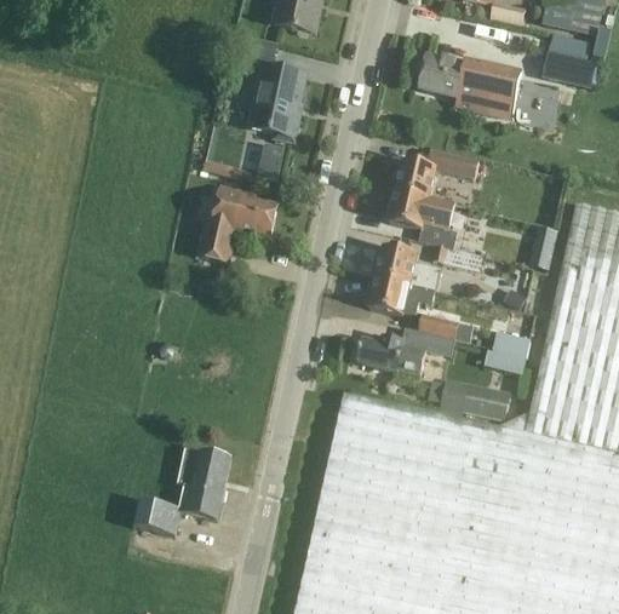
[(279,0),(275,23),(314,32),(314,30),(310,29),(316,0),(321,1),(321,0),(279,0)]
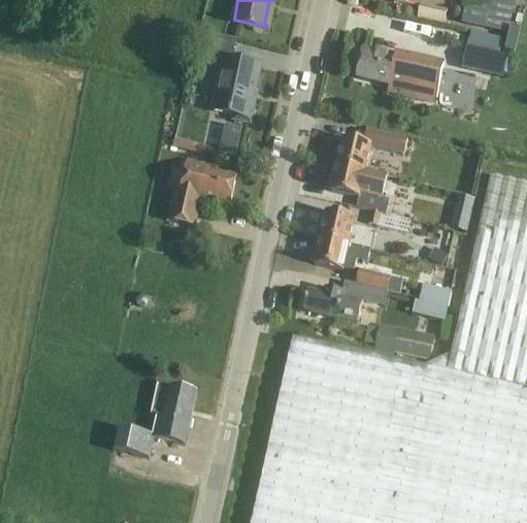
[(465,0),(462,13),(493,20),(508,23),(514,0),(465,0)]
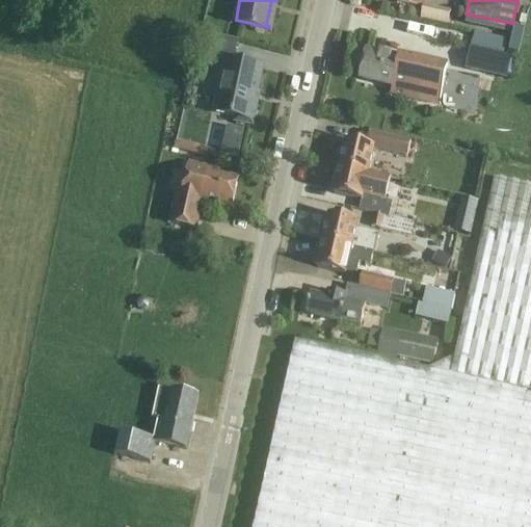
[(449,22),(451,7),(425,3),(423,17),(449,22)]
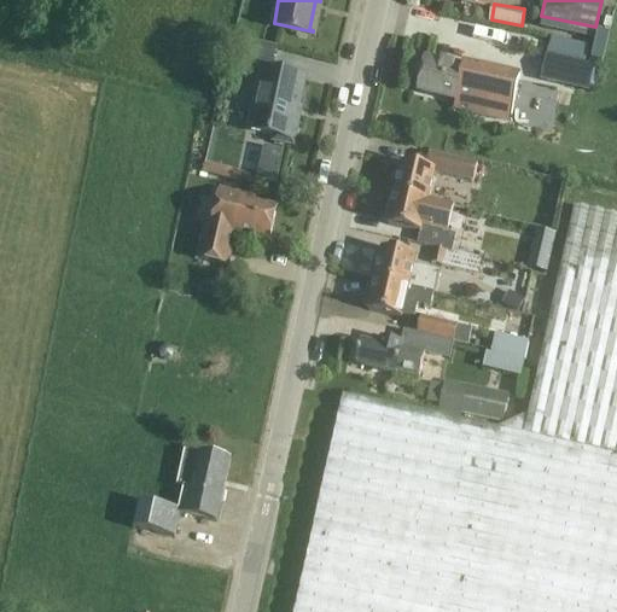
[(236,53),(232,70),(246,74),(251,57),(273,62),(277,42),(238,34),(233,53),(236,53)]
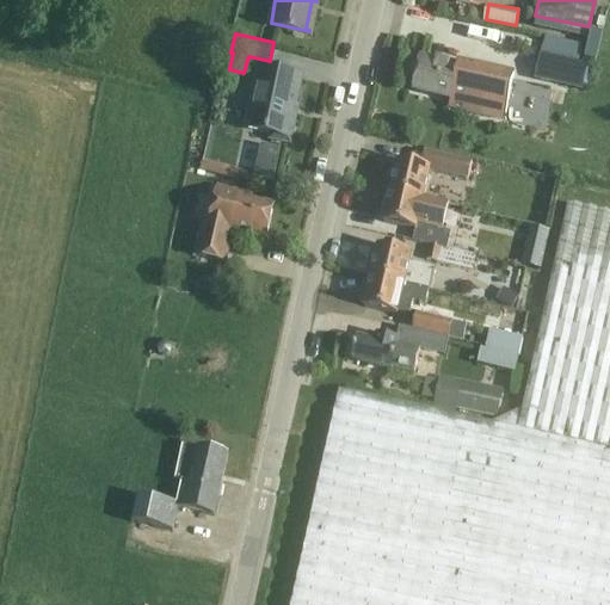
[(535,73),(558,78),(581,84),(586,60),(540,49),(535,73)]
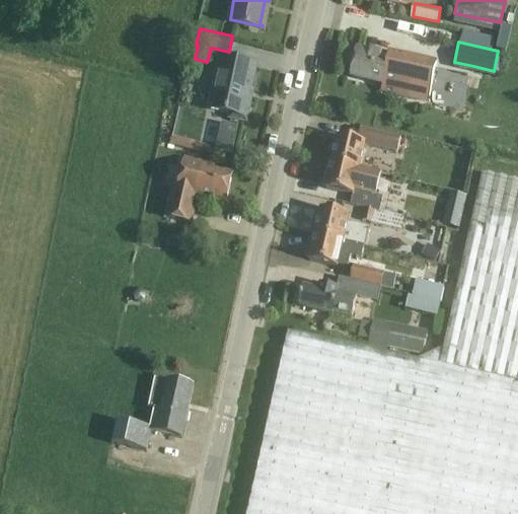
[(387,53),(356,46),(350,72),(381,79),(380,86),(428,97),(436,60),(388,49),(387,53)]
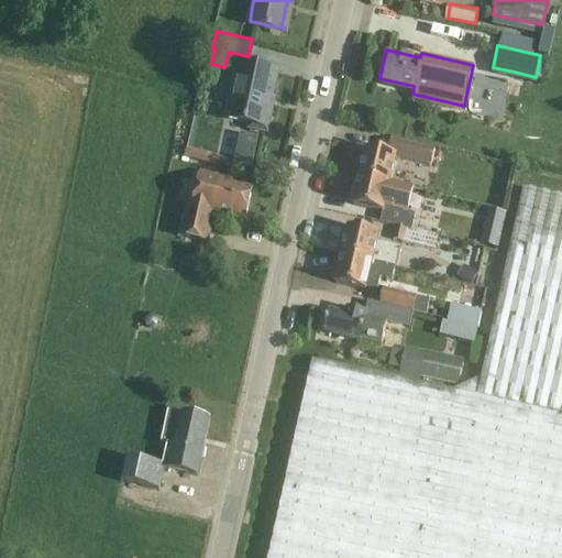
[(229,115),(243,117),(264,122),(265,121),(261,120),(266,94),(271,95),(276,67),(241,59),(229,115)]
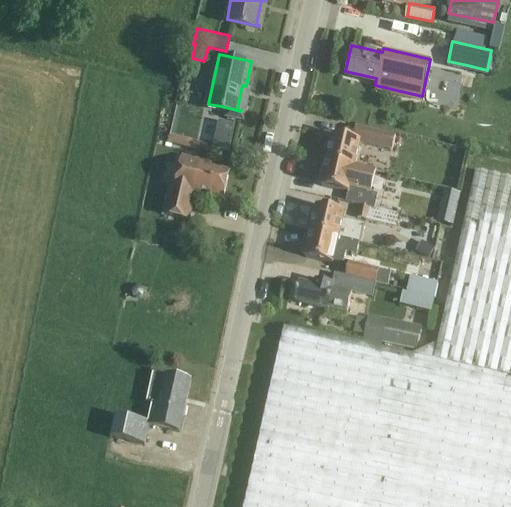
[(175,119),(192,123),(195,107),(179,103),(175,119)]
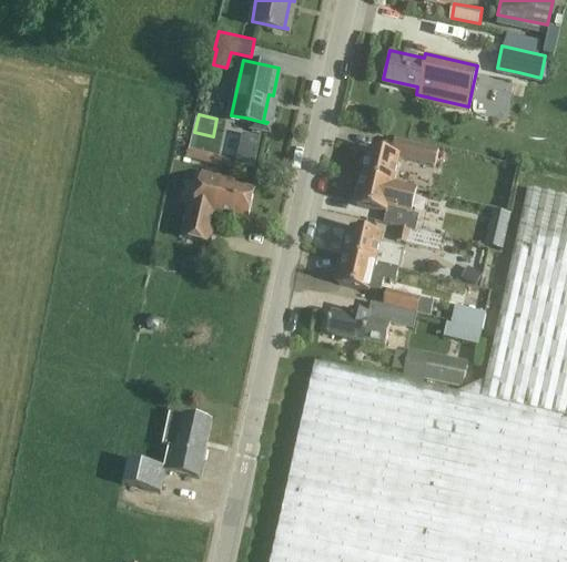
[(242,130),(235,157),(235,161),(254,165),(261,133),(242,130)]
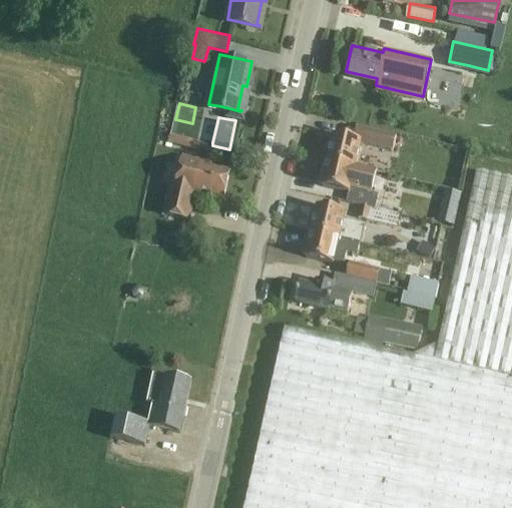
[(327,156),(354,162),(360,139),(392,146),(396,132),(357,123),(354,135),(333,130),(327,156)]
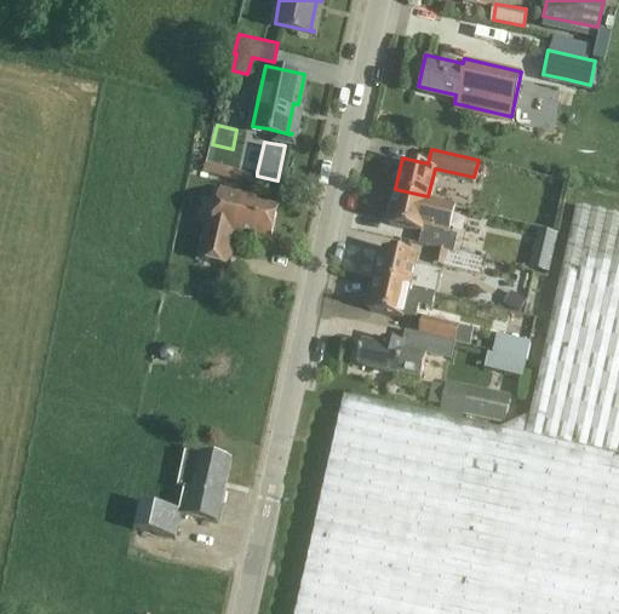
[(205,160),(202,170),(245,181),(247,170),(205,160)]
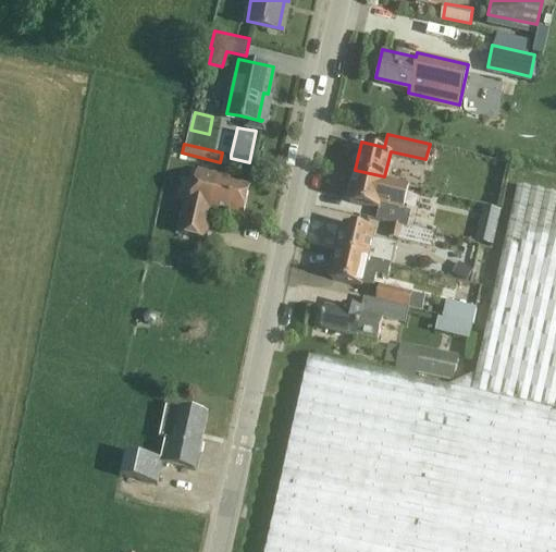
[(178,229),(184,230),(205,235),(212,205),(242,212),(248,183),(217,176),(218,170),(200,166),(193,198),(186,196),(178,229)]
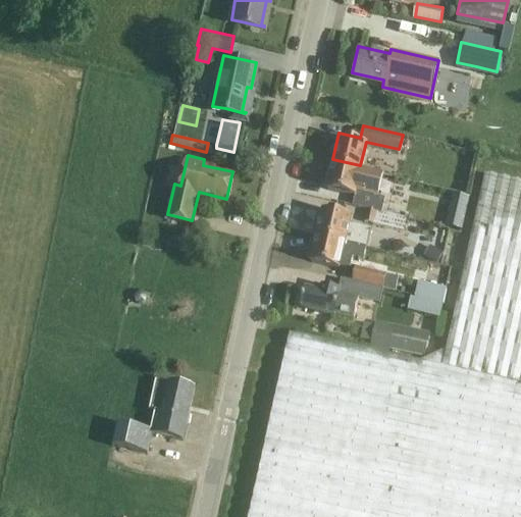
[(354,192),(355,189),(378,195),(383,171),(360,165),(332,159),(326,186),(354,192)]
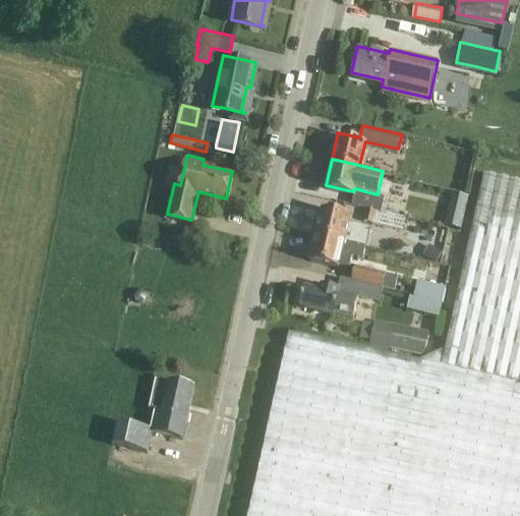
[(246,515),(519,515),(519,177),(485,170),(446,344),(423,353),(409,354),(308,333),(288,328),(246,515)]
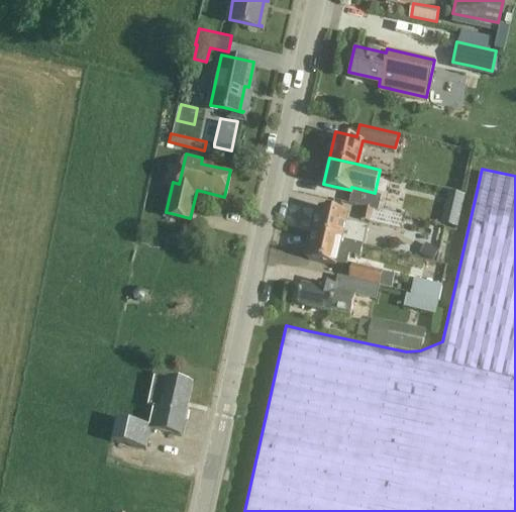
[(363,203),(364,203),(379,207),(381,196),(364,193),(363,203)]
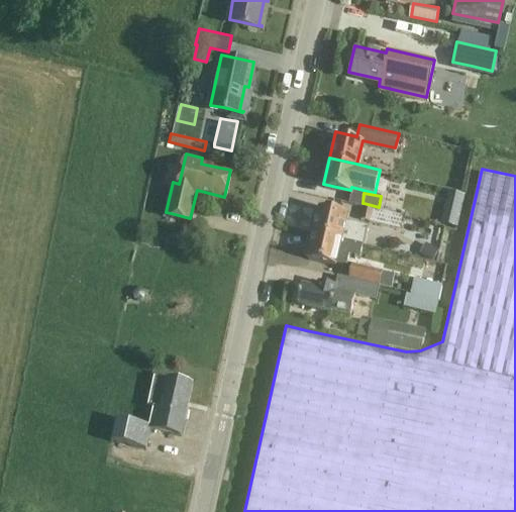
[(462,203),(453,201),(448,219),(457,221),(462,203)]
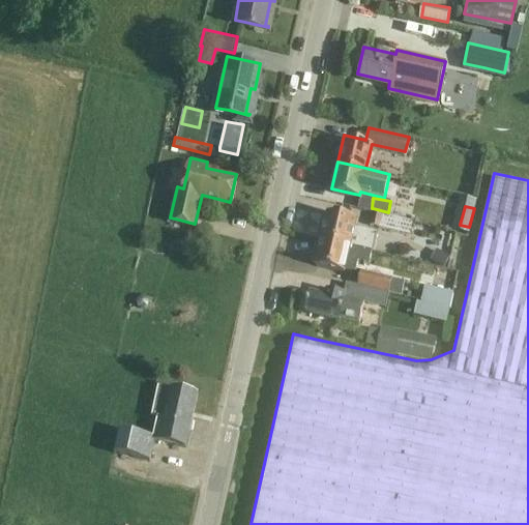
[(327,208),(321,234),(352,241),(352,242),(371,248),(372,248),(375,230),(356,226),(358,215),(327,208)]
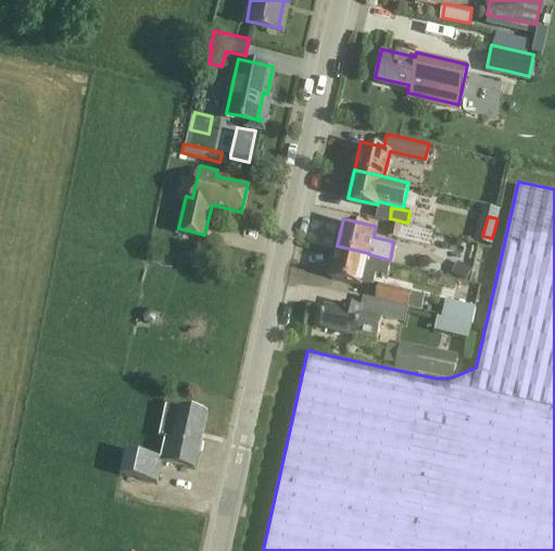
[(391,218),(388,234),(429,242),(432,228),(407,223),(391,218)]
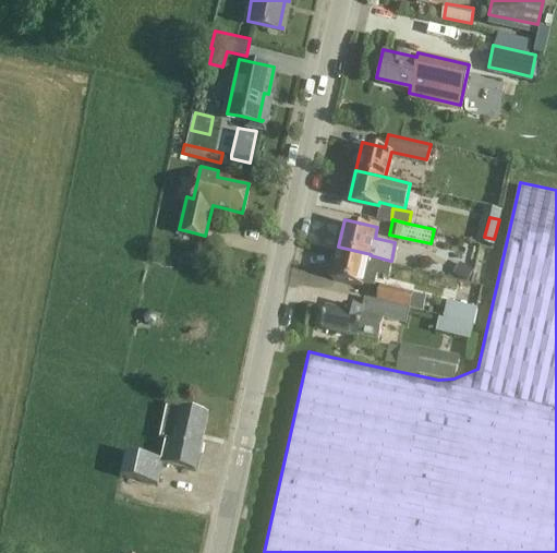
[(338,247),(331,276),(362,283),(362,279),(373,283),(376,269),(388,273),(390,261),(371,255),(371,254),(338,247)]
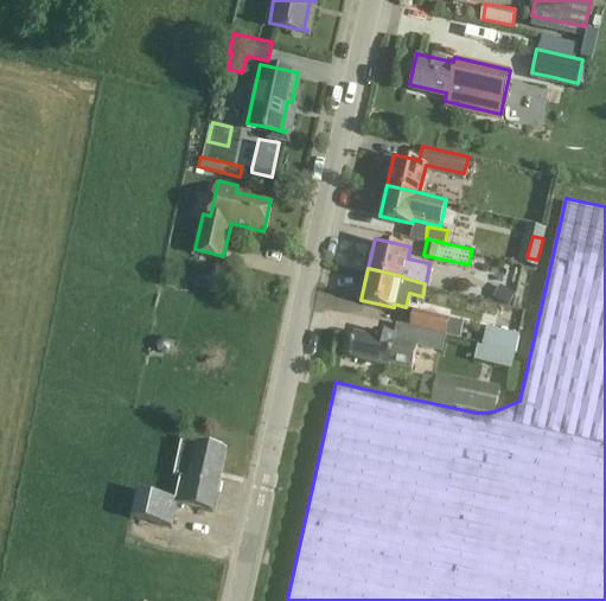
[(498,281),(492,293),(508,302),(515,291),(498,281)]
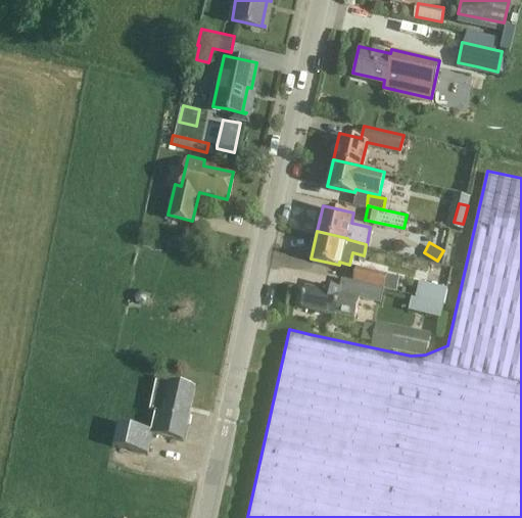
[(383,287),(386,272),(354,265),(350,280),(383,287)]
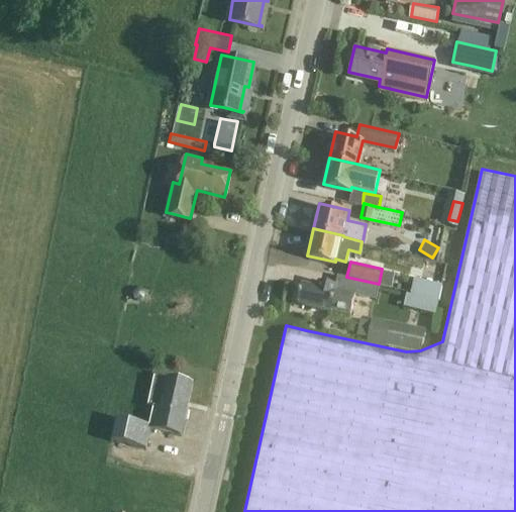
[(411,291),(439,297),(441,284),(414,277),(411,291)]
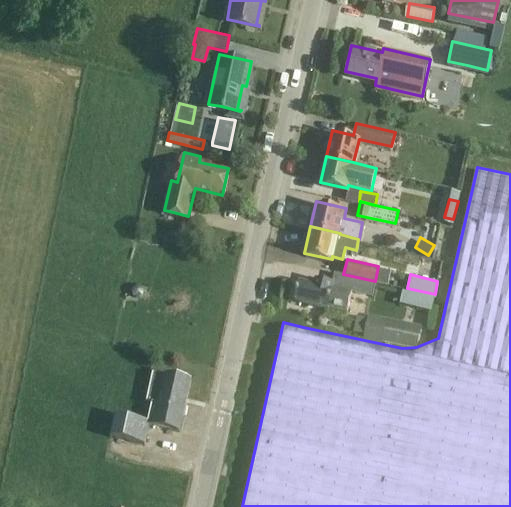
[(294,297),(329,305),(346,309),(351,286),(334,282),(334,280),(315,276),(313,281),(298,278),(294,297)]
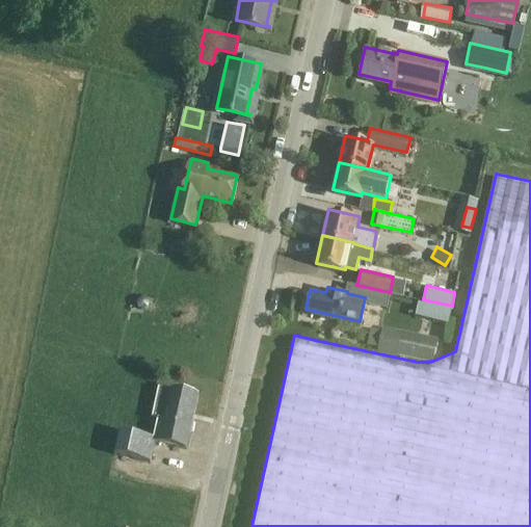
[(135,298),(135,299),(135,301),(136,302),(136,305),(137,306),(139,307),(140,307),(142,307),(143,307),(144,307),(147,306),(148,306),(149,304),(150,302),(150,301),(150,299),(150,298),(150,296),(149,295),(148,294),(147,293),(144,292),(143,292),(141,292),(140,292),(139,293),(137,294),(136,295),(136,296),(135,298)]
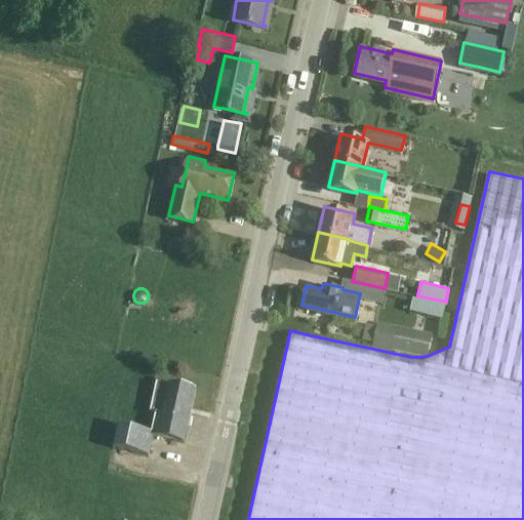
[(446,302),(417,295),(414,311),(442,318),(446,302)]
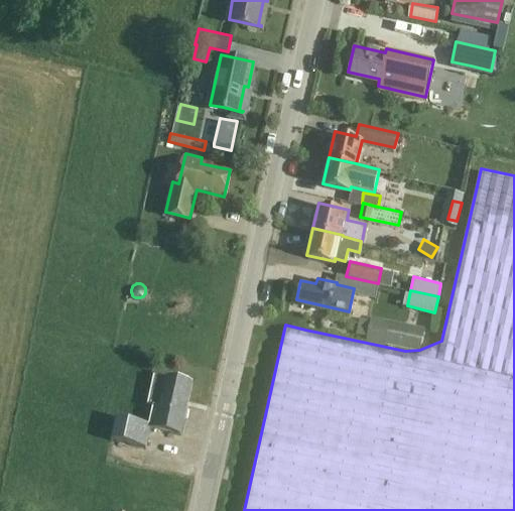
[(423,326),(389,318),(370,313),(365,339),(384,343),(419,349),(420,341),(427,342),(428,335),(422,334),(423,326)]
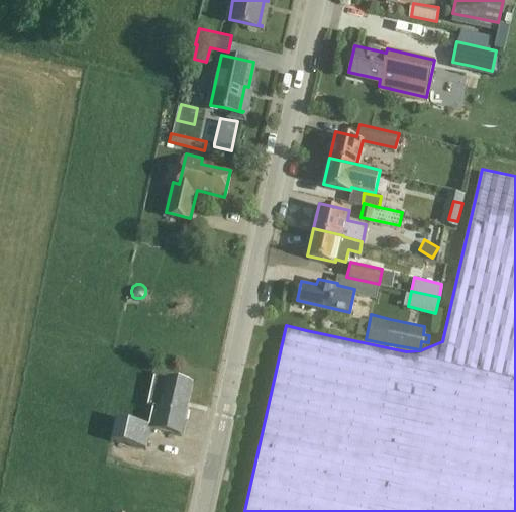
[(111,438),(125,441),(145,445),(149,425),(181,432),(192,381),(153,373),(147,402),(152,403),(148,422),(116,417),(111,438)]
